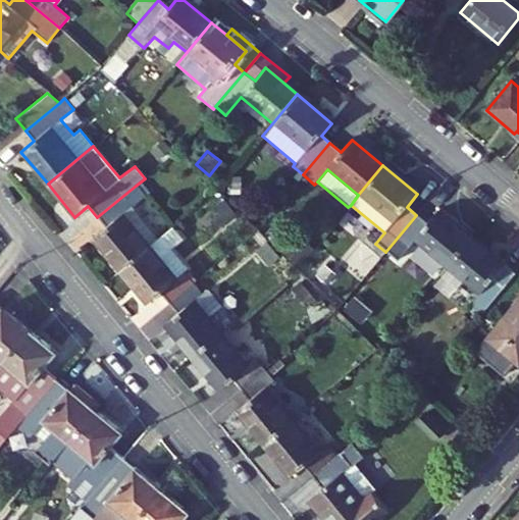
[(145,196),(136,186),(97,217),(105,227),(92,239),(118,270),(157,239),(132,207),(145,196)]
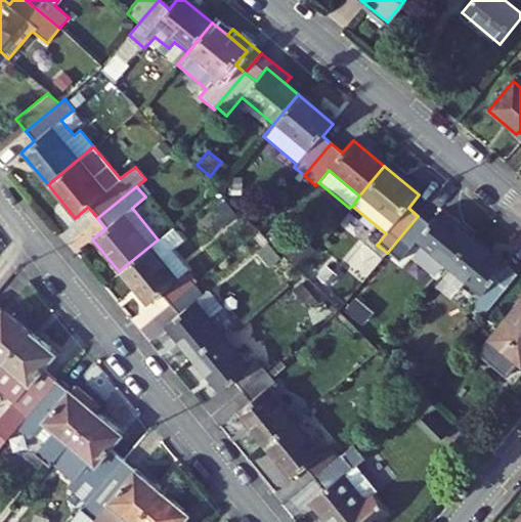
[(429,225),(418,216),(387,253),(398,262),(416,242),(447,268),(472,238),(440,213),(429,225)]
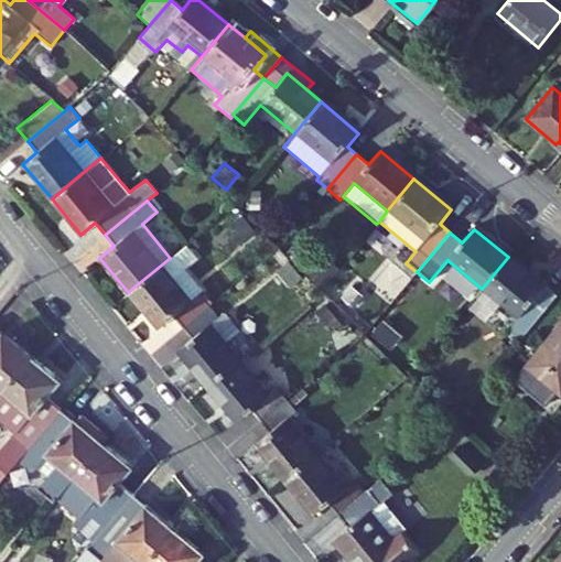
[(170,258),(128,292),(158,328),(172,316),(181,327),(206,306),(196,295),(201,291),(202,283),(187,267),(196,260),(196,254),(187,242),(170,258)]
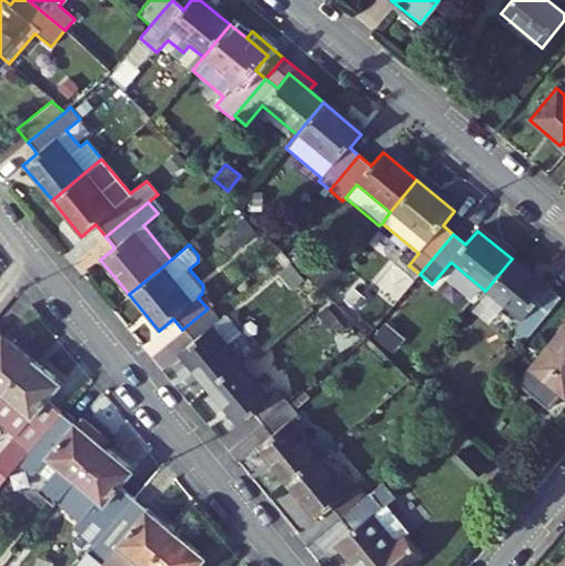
[(560,300),(512,259),(485,291),(522,322),(513,333),(524,343),(560,300)]
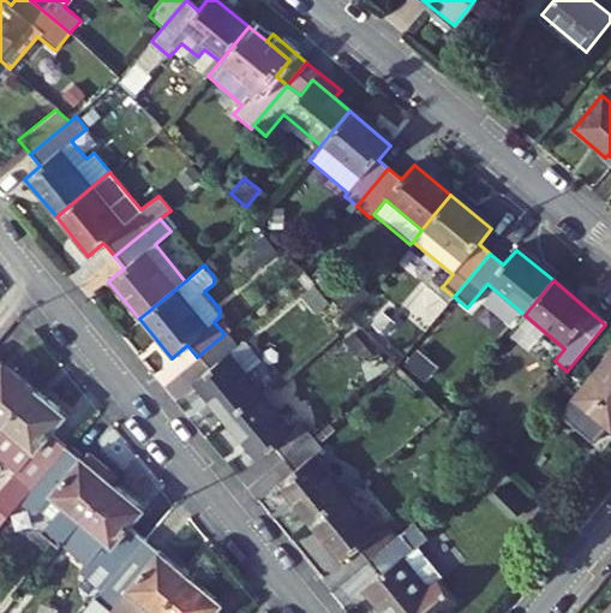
[(312,287),(301,297),(316,315),(328,305),(312,287)]
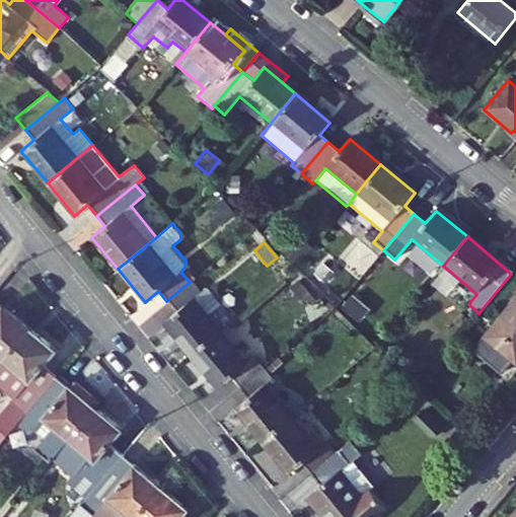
[(199,293),(190,282),(166,301),(175,311),(162,323),(189,355),(218,330),(205,315),(218,305),(204,289),(199,293)]
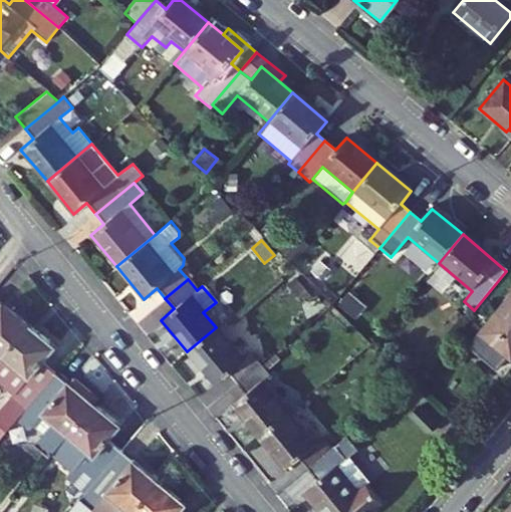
[(510,296),(469,346),(496,368),(506,356),(510,359),(510,296)]
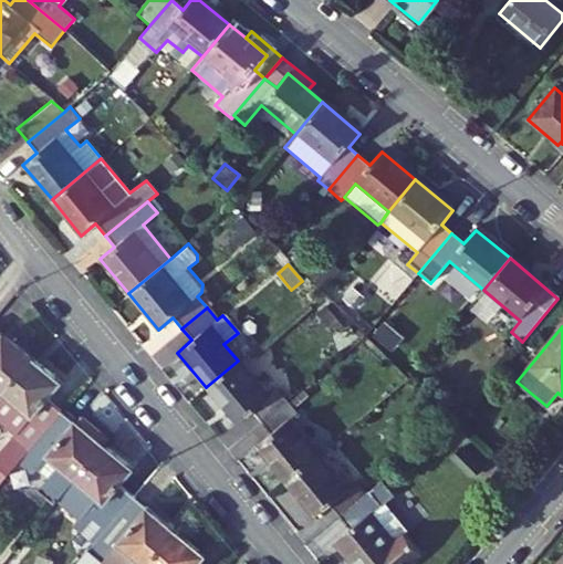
[(0,396),(30,361),(0,335),(0,396)]
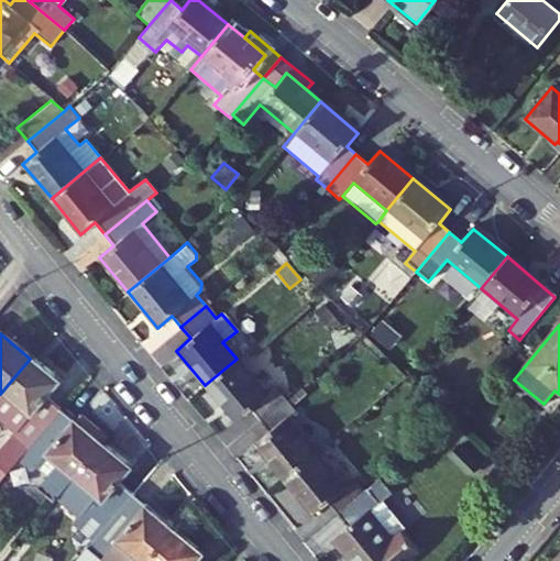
[(245,352),(237,359),(266,395),(275,388),(245,352)]
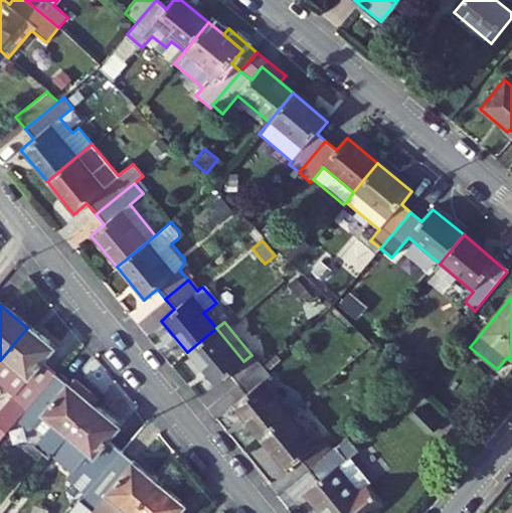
[(0,439),(15,420),(53,375),(42,366),(55,351),(27,328),(0,360),(0,390),(10,399),(0,410),(0,439)]
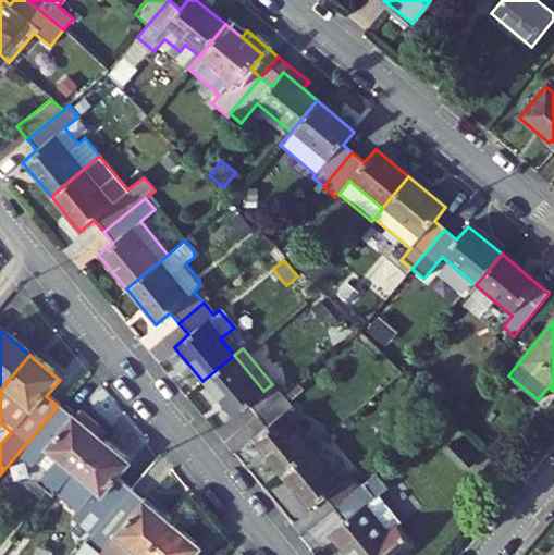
[(263,391),(234,355),(202,381),(232,417),(246,405),(255,415),(281,394),(272,384),(263,391)]
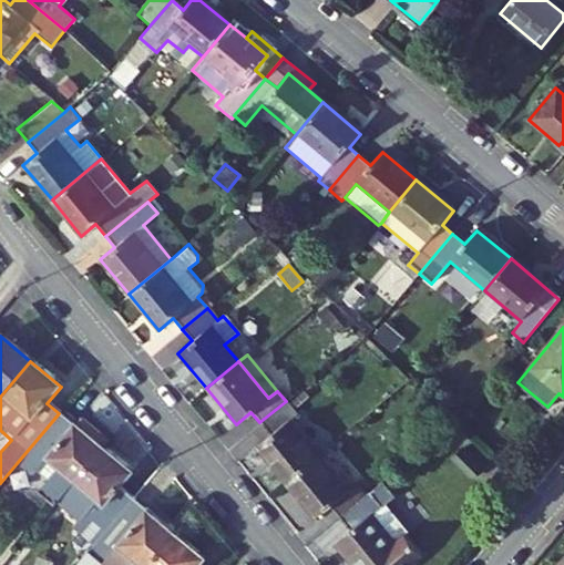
[(296,414),(286,401),(259,422),(269,435),(255,447),(283,481),(315,455),(287,421),(296,414)]
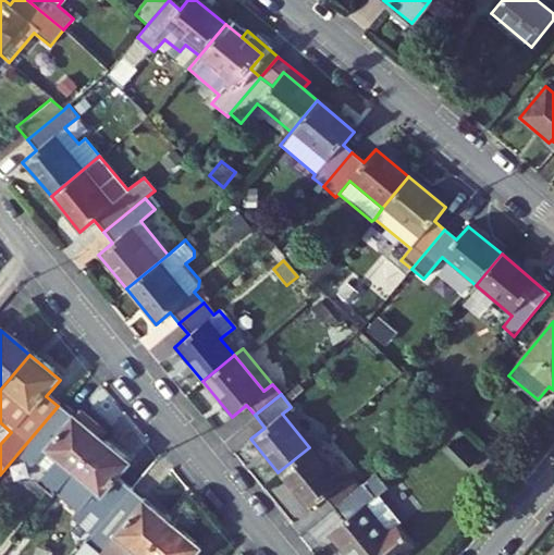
[(53,496),(54,495),(100,441),(58,406),(16,455),(29,466),(34,461),(46,472),(37,483),(53,496)]
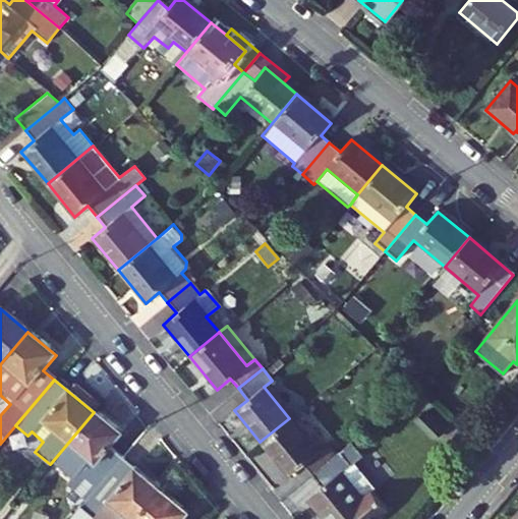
[(66,486),(84,501),(120,458),(109,449),(120,435),(94,412),(51,463),(71,479),(66,486)]
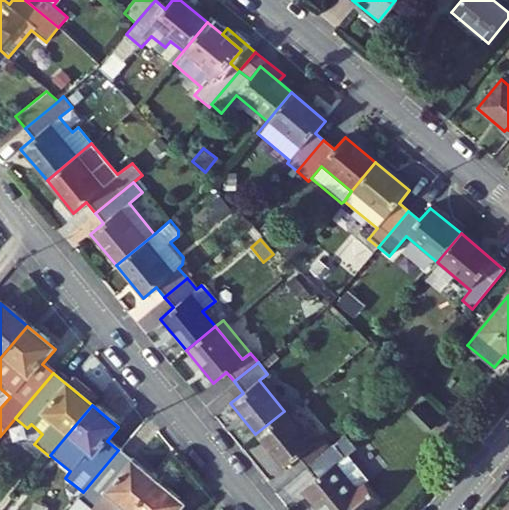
[(311,443),(284,411),(255,434),(283,467),(296,456),(304,466),(328,447),(319,437),(311,443)]
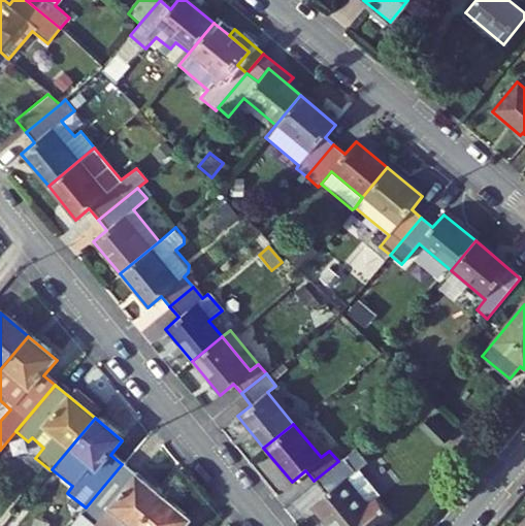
[(355,448),(338,461),(314,481),(324,493),(310,504),(327,525),(384,525),(394,518),(375,495),(380,492),(358,465),(365,460),(355,448)]
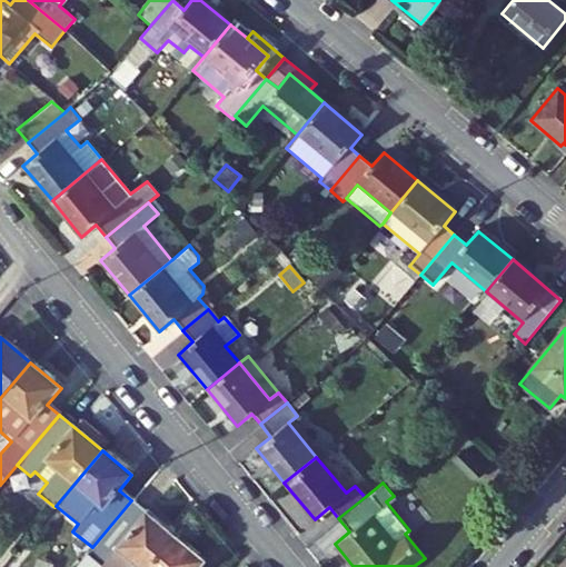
[(149,566),(175,536),(131,500),(92,547),(80,563),(85,566),(149,566)]
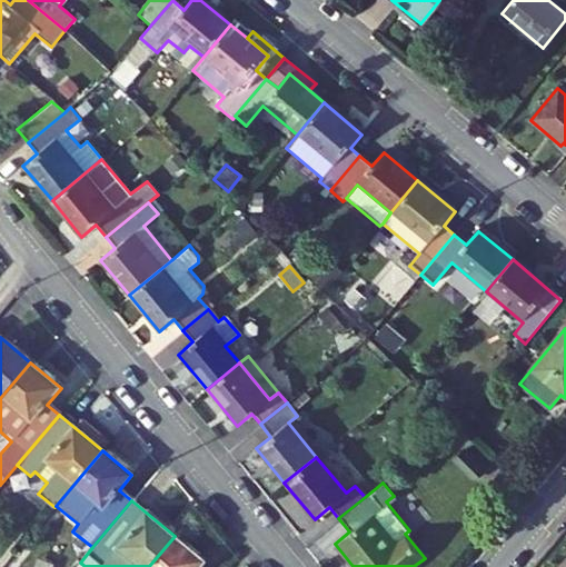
[(200,566),(205,561),(175,536),(149,566),(200,566)]
